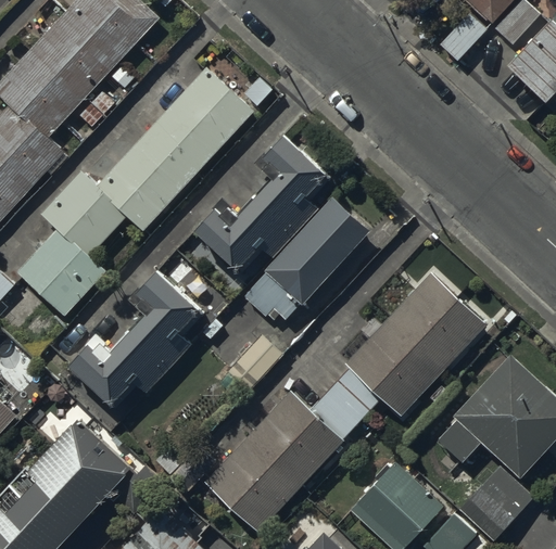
[(159,15),(141,0),(76,0),(0,81),(0,92),(11,102),(0,114),(0,221),(65,152),(47,136),(159,15)]
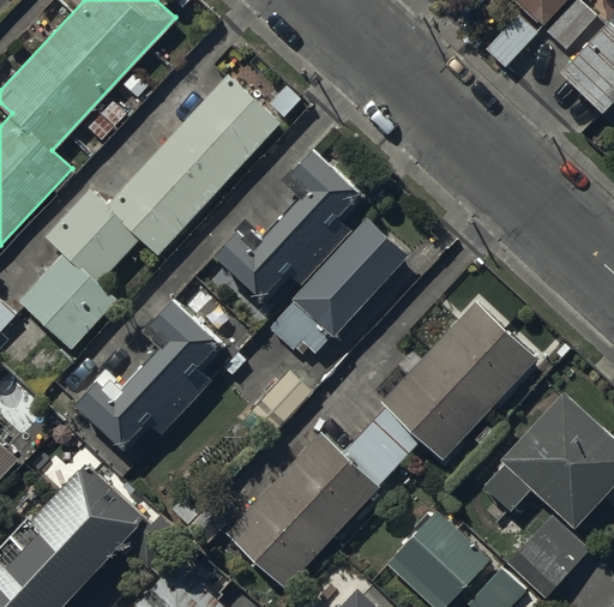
[(566,0),(517,0),(545,24),(566,0)]
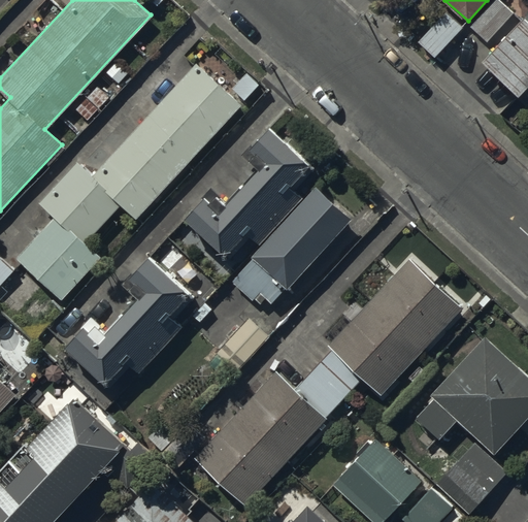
[(513,14),(497,0),(494,0),(470,26),(487,41),(513,14)]
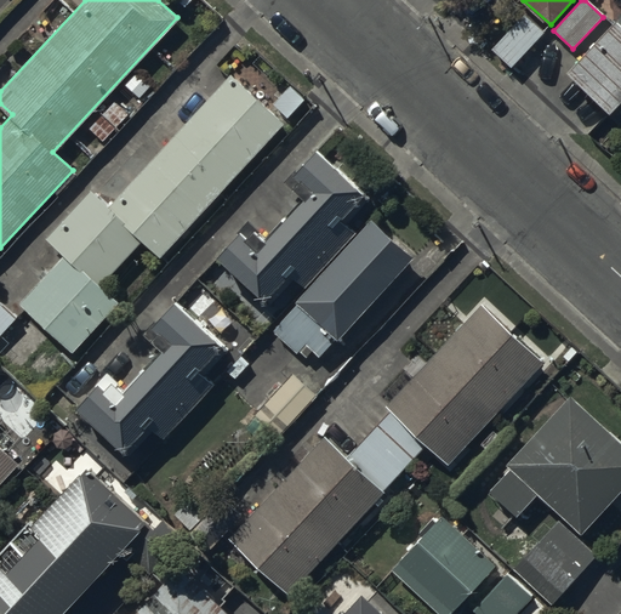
[(620,89),(620,9),(568,64),(608,103),(620,89)]
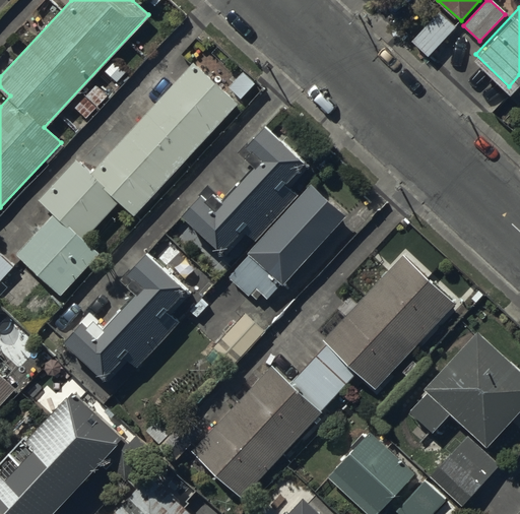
[(441,12),(412,42),(429,57),(457,27),(441,12)]
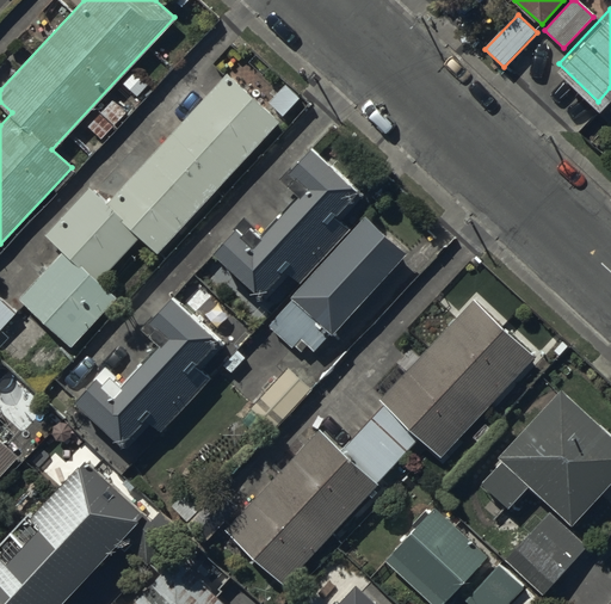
[(159,253),(277,122),(227,78),(110,207),(87,186),(43,235),(59,250),(14,299),(71,347),(116,297),(96,279),(137,233),(159,253)]
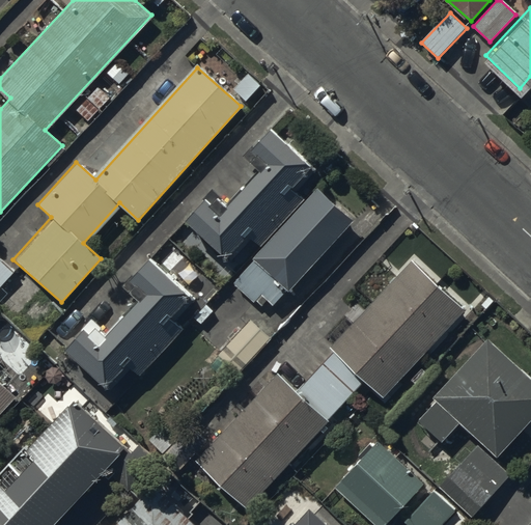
[(308,162),(269,125),(252,142),(268,157),(220,206),(204,192),(185,214),(226,253),(246,232),(259,245),(304,198),(287,183),(308,162)]
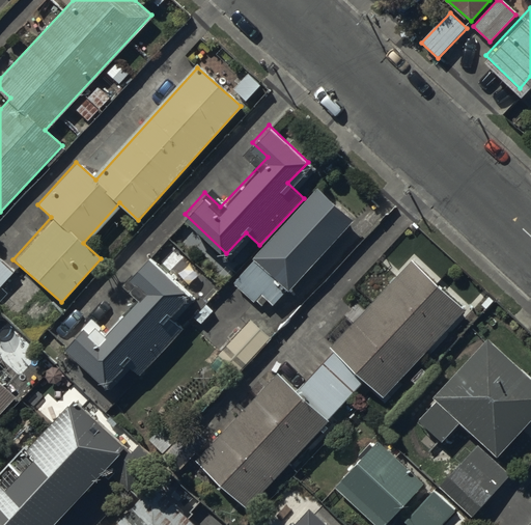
[(352,219),(317,189),(232,284),(254,304),(261,296),(274,306),(352,219)]
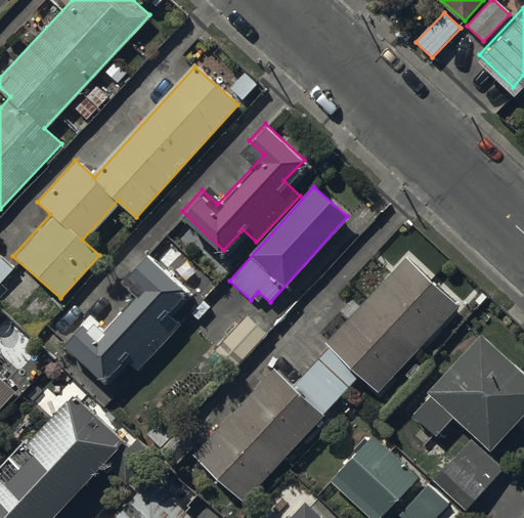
[(0,287),(16,268),(0,253),(0,287)]
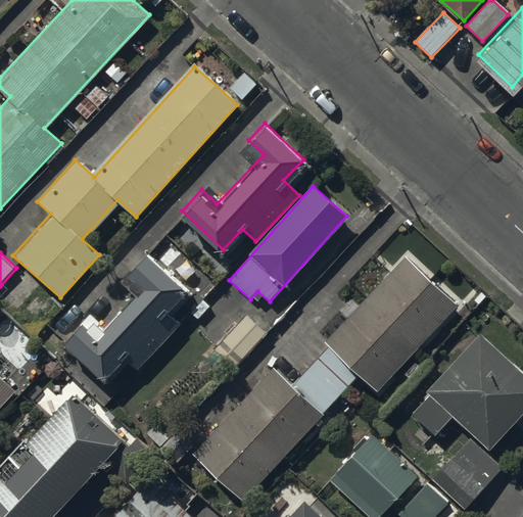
[(186,289),(147,252),(131,270),(146,284),(99,333),(84,320),(63,340),(105,379),(125,359),(138,371),(181,325),(165,311),(186,289)]
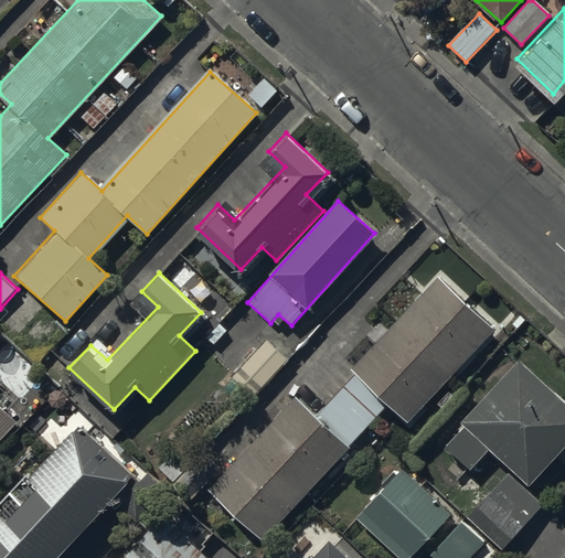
[(494,329),(438,276),(352,368),(407,420),(494,329)]
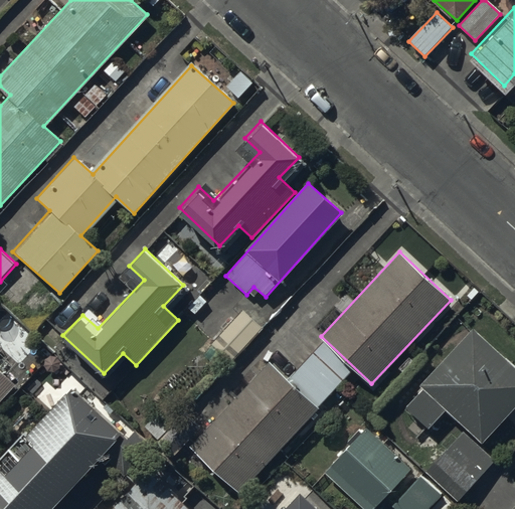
[(264,330),(244,312),(212,344),(231,363),(264,330)]
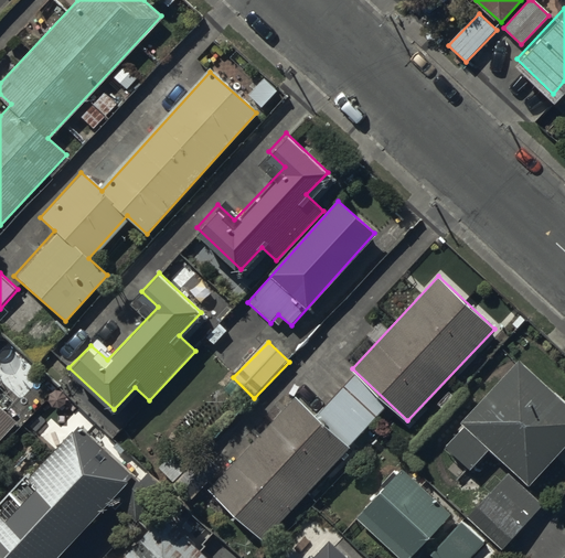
[(564,443),(564,400),(519,357),(439,443),(468,470),(488,448),(528,484),(564,443)]
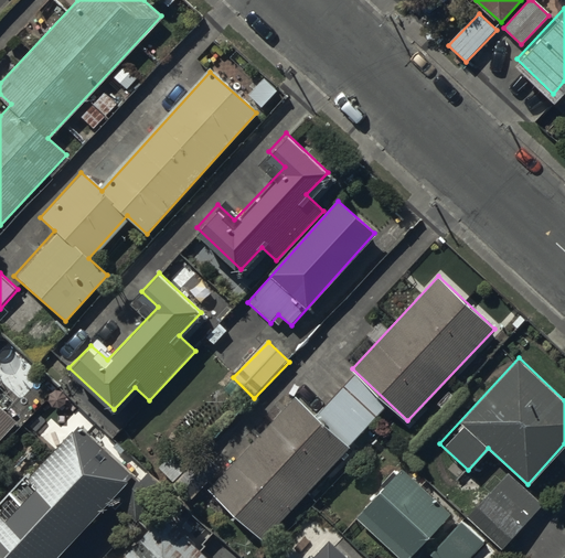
[(0,439),(17,421),(0,406),(0,439)]
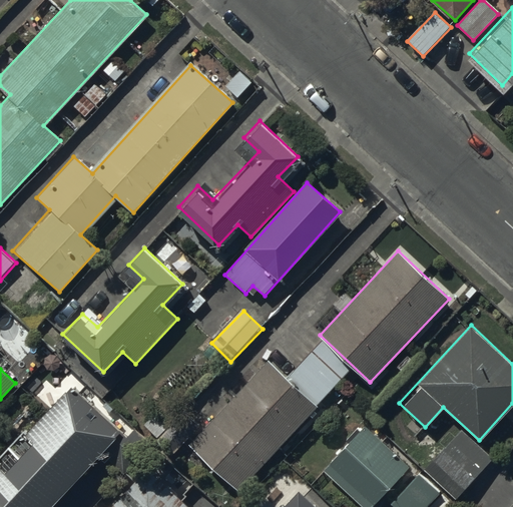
[(321,416),(271,369),(191,452),(242,500),(321,416)]
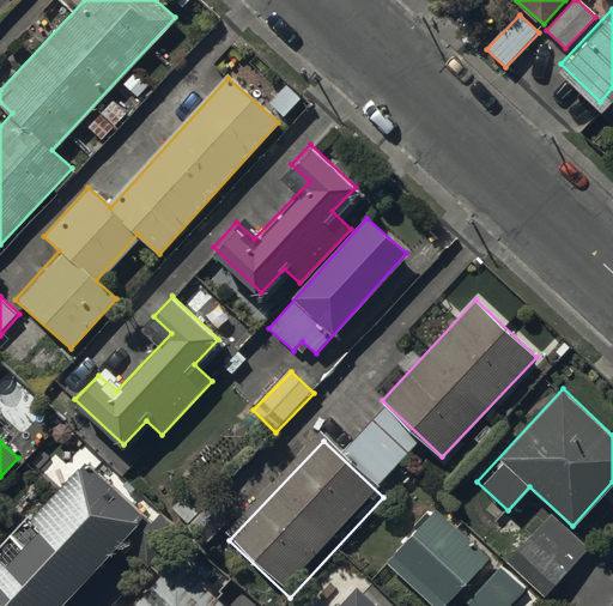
[(72,605),(144,532),(87,479),(38,531),(47,539),(13,575),(5,567),(0,570),(0,605),(72,605)]
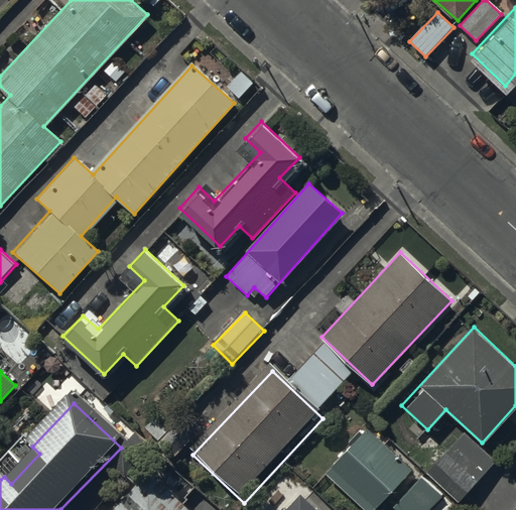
[(155,442),(172,460),(203,430),(185,413),(155,442)]
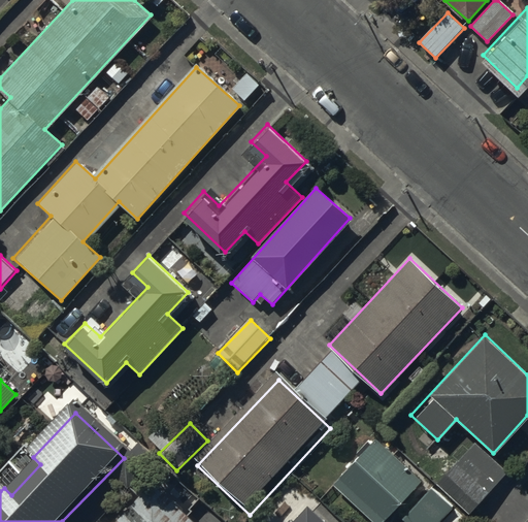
[(421,482),(375,439),(333,484),(372,521),(385,521),(421,482)]
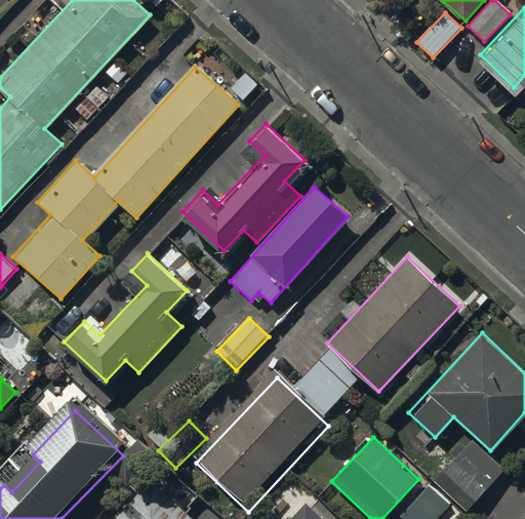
[(505,472),(472,442),(435,483),(468,513),(505,472)]
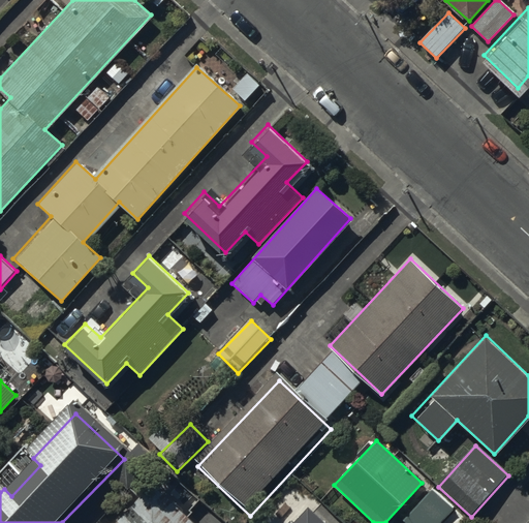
[(197,522),(152,482),(115,522),(197,522)]
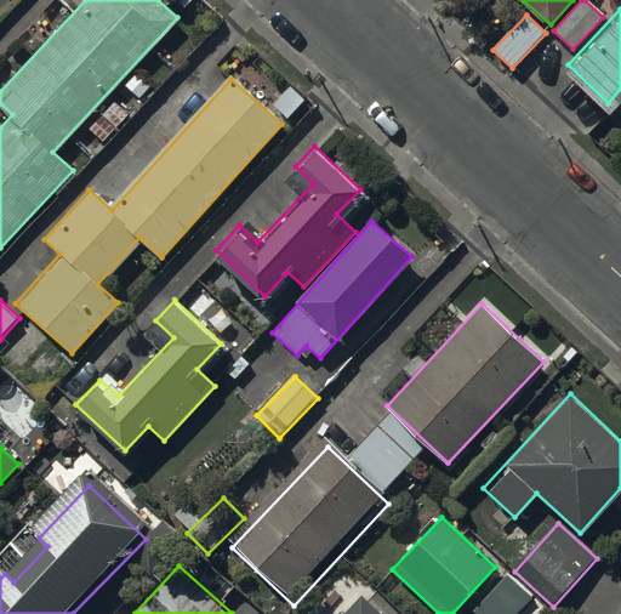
[(517,613),(531,598),(506,575),(473,610),(476,613),(517,613)]
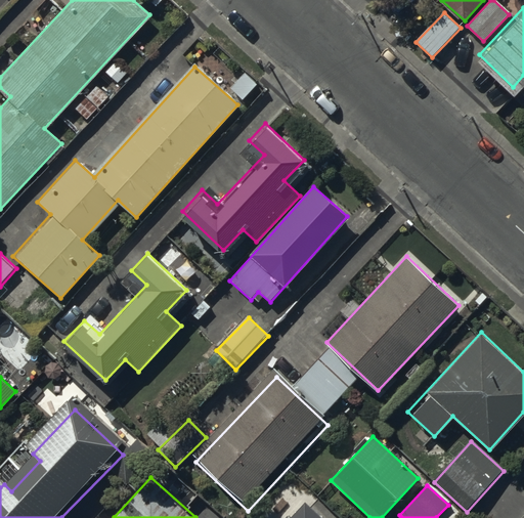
[(321,517),(305,503),(292,517),(289,515),(287,517),(321,517)]
